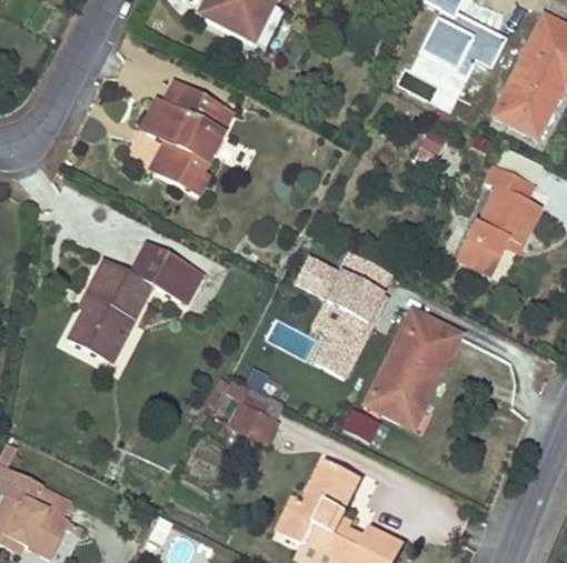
[(205,0),(198,14),(252,41),(271,2),(272,0),(205,0)]
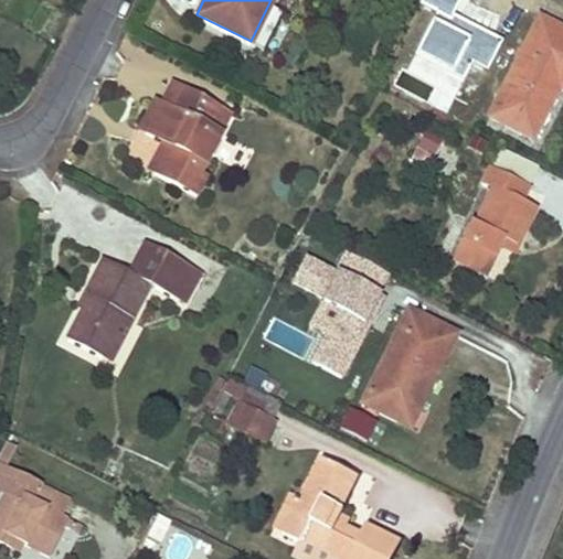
[(492,63),(507,33),(456,9),(460,0),(427,0),(441,7),(422,45),(455,62),(454,65),(468,72),(476,55),(492,63)]
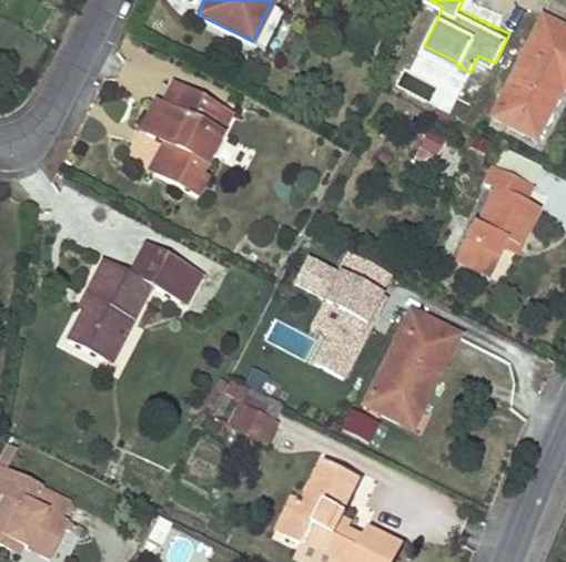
[(271,2),(252,41),(263,48),(283,9),(271,2)]
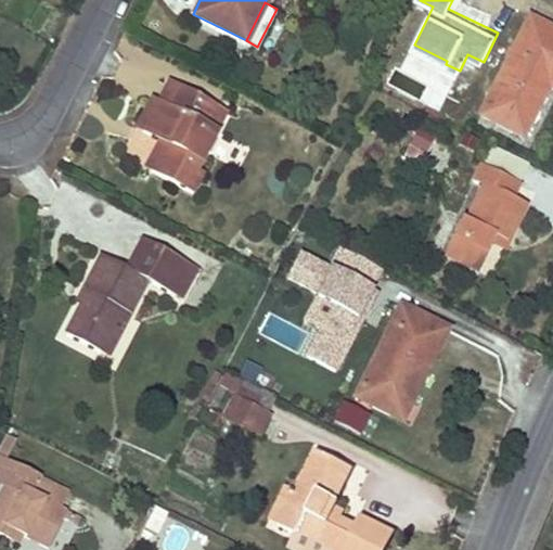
[(523,130),(545,90),(537,85),(541,76),(551,80),(552,80),(552,25),(531,14),(481,110),(523,130)]
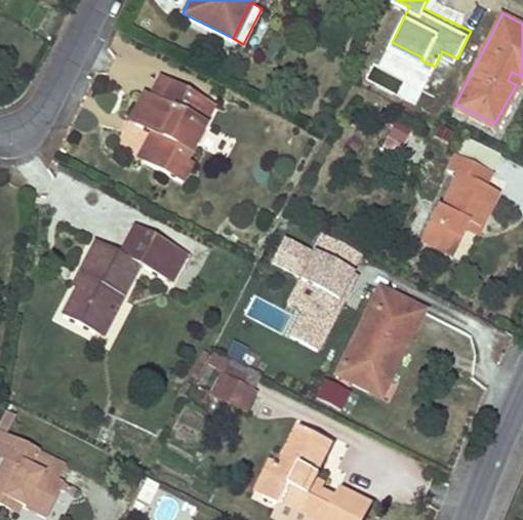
[(129,116),(130,117),(136,121),(162,75),(155,71),(129,116)]
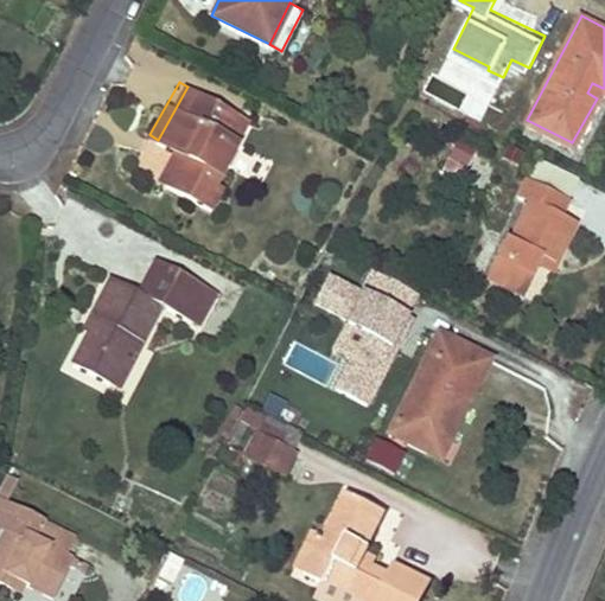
[(587,93),(597,98),(603,88),(592,83),(587,93)]
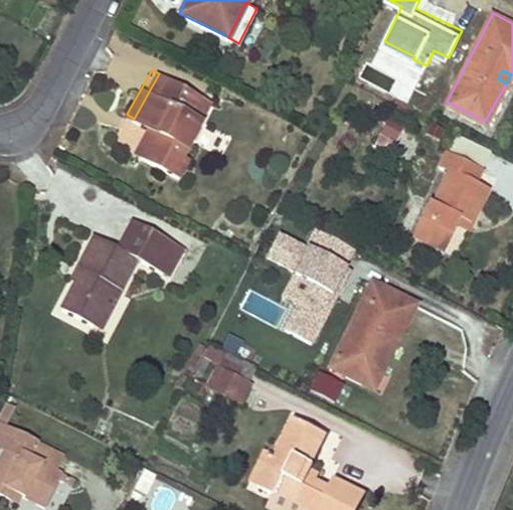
[(159,73),(134,119),(149,126),(160,132),(155,141),(151,139),(142,155),(179,176),(188,158),(184,156),(202,121),(194,116),(203,97),(159,73)]
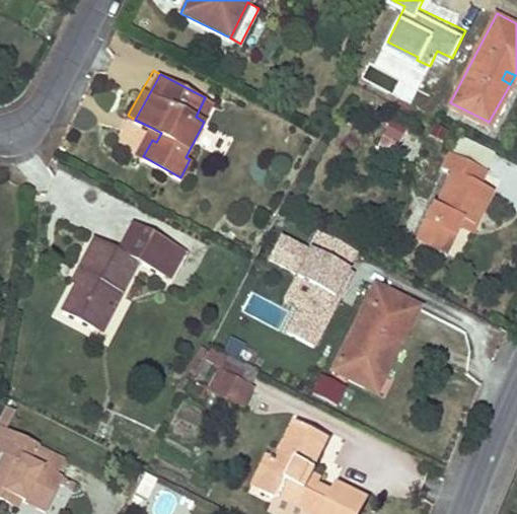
[(205,97),(196,117),(204,122),(214,102),(205,97)]
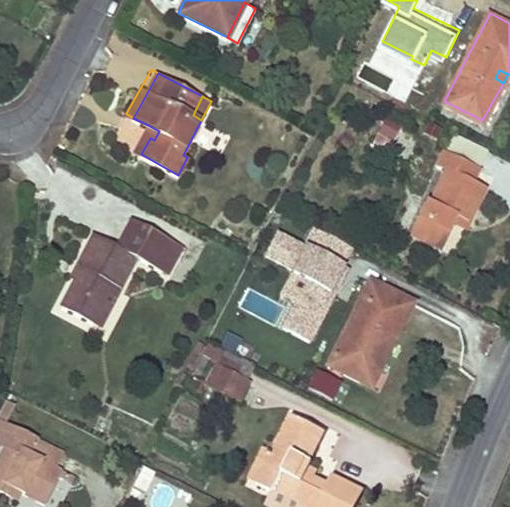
[(391,147),(404,120),(387,112),(374,139),(391,147)]
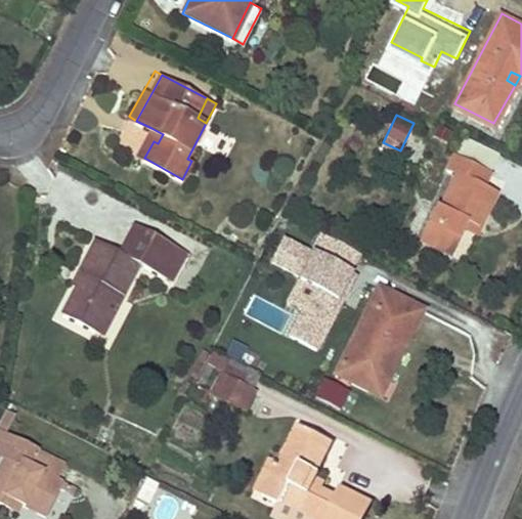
[(151,128),(138,155),(144,158),(154,141),(158,143),(163,134),(151,128)]
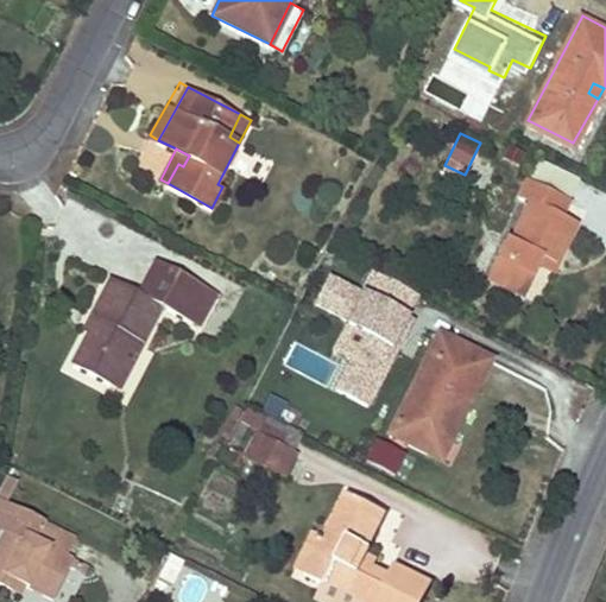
[(530,176),(570,196),(581,175),(541,154),(530,176)]
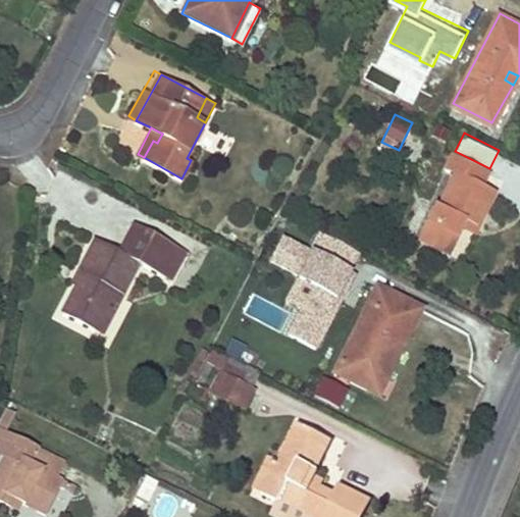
[(450,253),(463,228),(467,221),(475,225),(494,188),(482,183),(489,168),(455,151),(448,165),(458,170),(440,204),(434,202),(418,238),(450,253)]
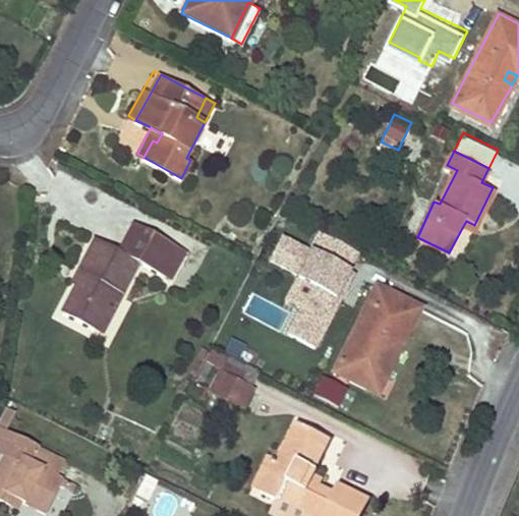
[(77,281),(63,309),(94,326),(114,286),(120,290),(136,258),(169,275),(184,246),(133,221),(117,249),(94,238),(77,268),(82,271),(77,281)]
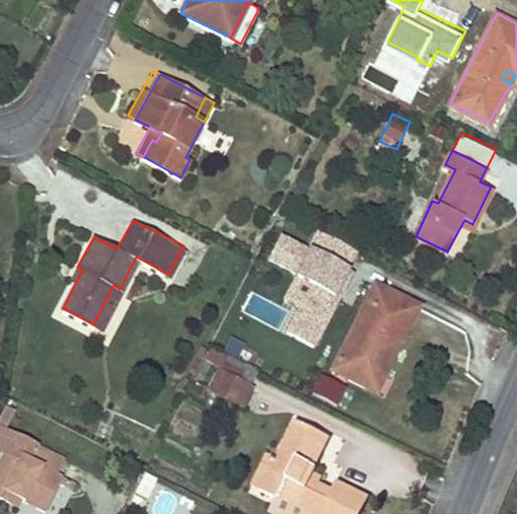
[(464,220),(460,227),(469,231),(472,224),(464,220)]
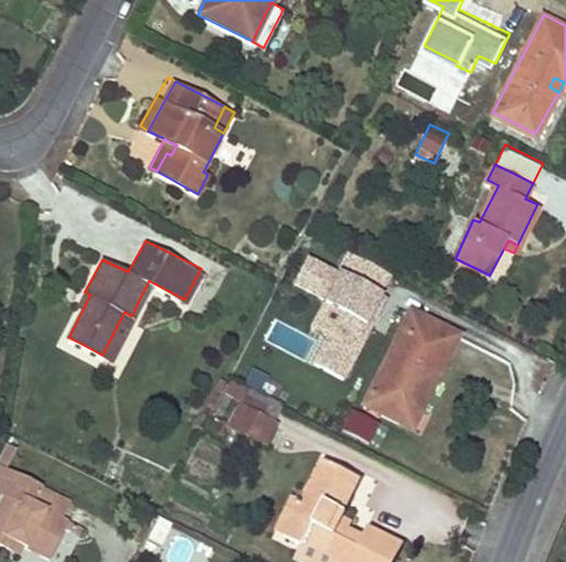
[(337,271),(309,255),(294,283),(324,298),(312,320),(329,329),(313,359),(344,375),(396,276),(347,251),(337,271)]
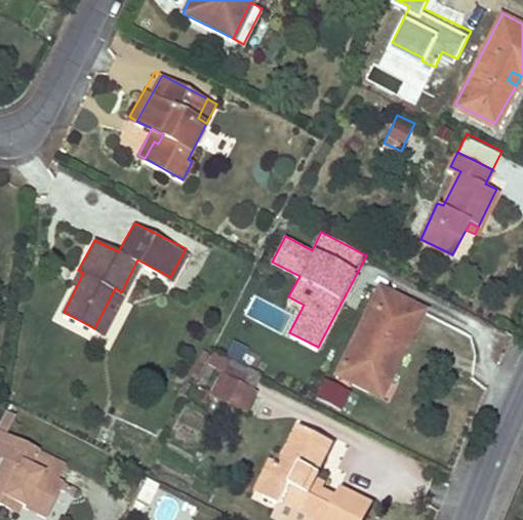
[(78,270),(73,281),(78,283),(83,273),(78,270)]
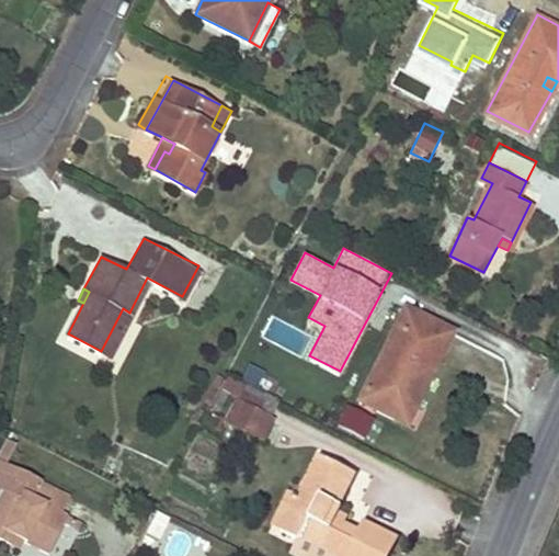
[(361,397),(395,415),(402,399),(413,405),(442,348),(432,342),(442,324),(408,305),(361,397)]
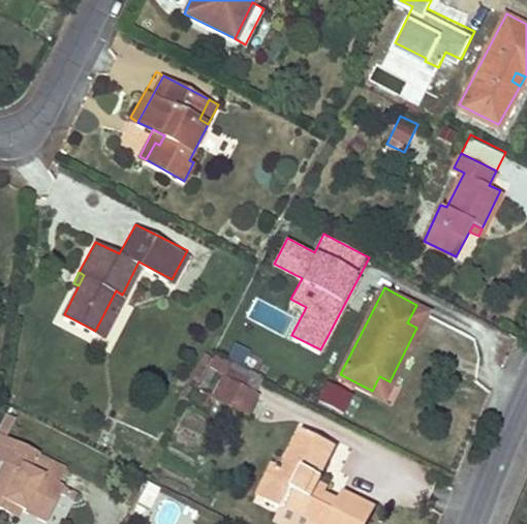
[(116,290),(95,331),(101,334),(122,295),(116,290)]
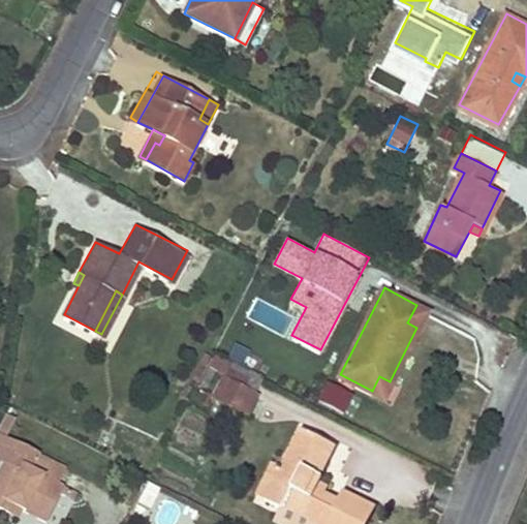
[(416,305),(407,322),(416,328),(426,310),(416,305)]
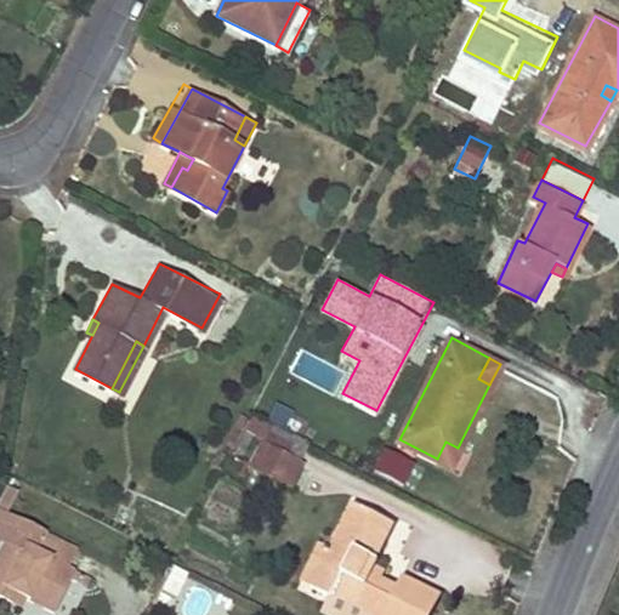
[(296,409),(282,399),(273,413),(288,422),(296,409)]
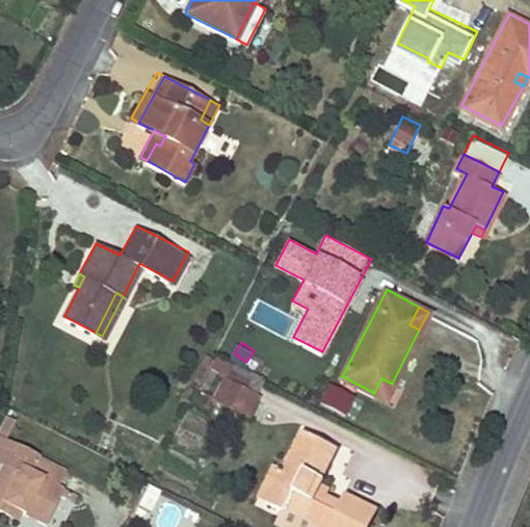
[(266,375),(234,359),(215,395),(247,412),(266,375)]
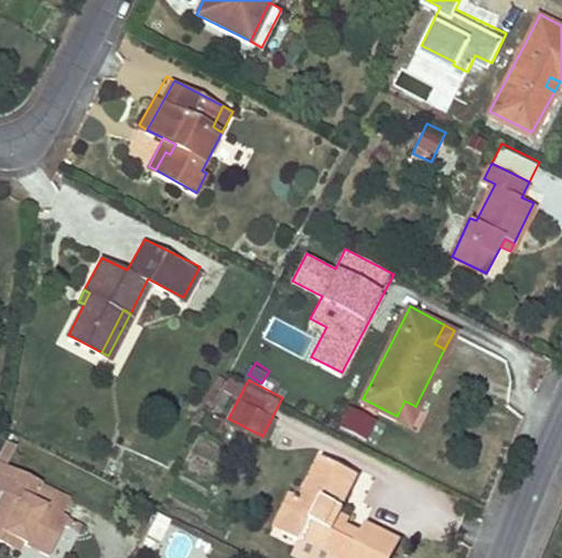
[(212,403),(227,412),(239,391),(224,382),(212,403)]
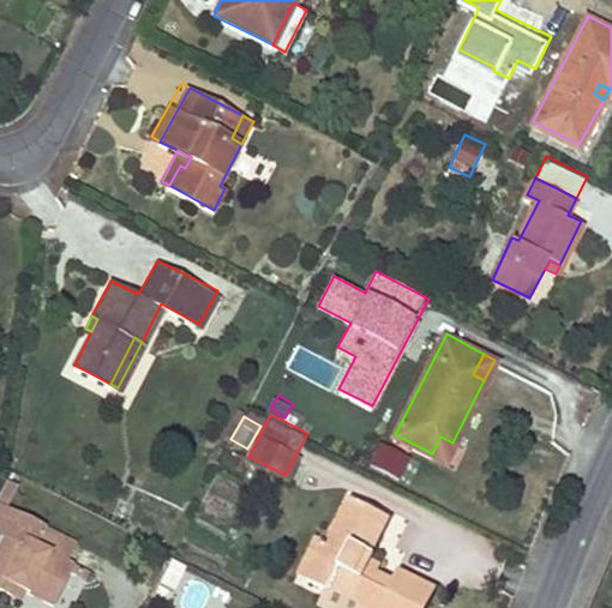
[(441,437),(432,453),(443,458),(453,443),(441,437)]
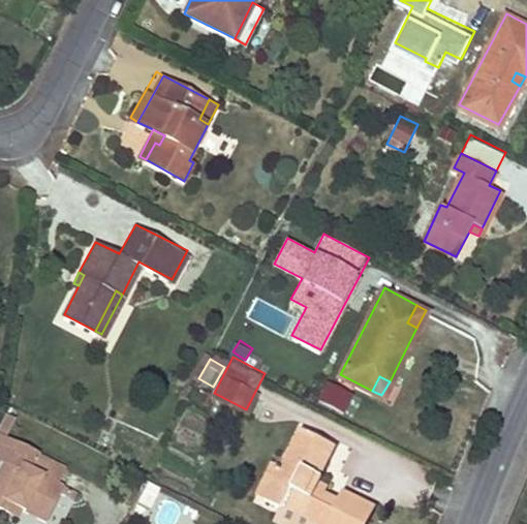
[(14,414),(7,410),(0,425),(0,431),(5,433),(14,414)]
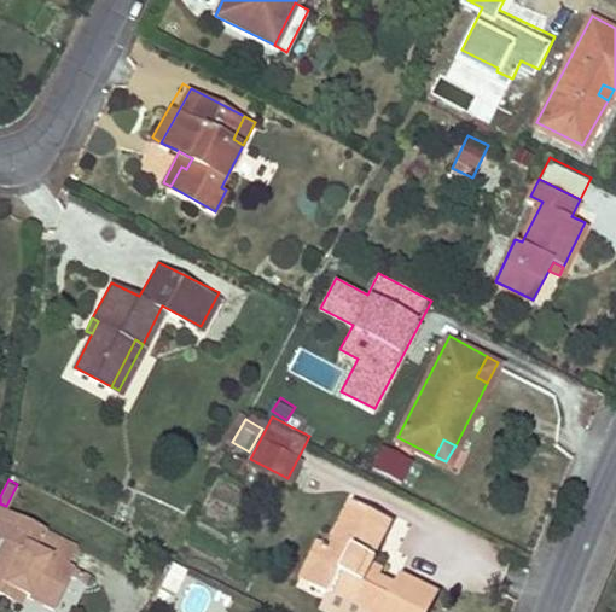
[(353,495),(329,542),(323,538),(303,577),(325,588),(319,601),(340,611),(418,611),(431,587),(401,571),(396,581),(368,565),(375,552),(371,551),(389,514),(353,495)]
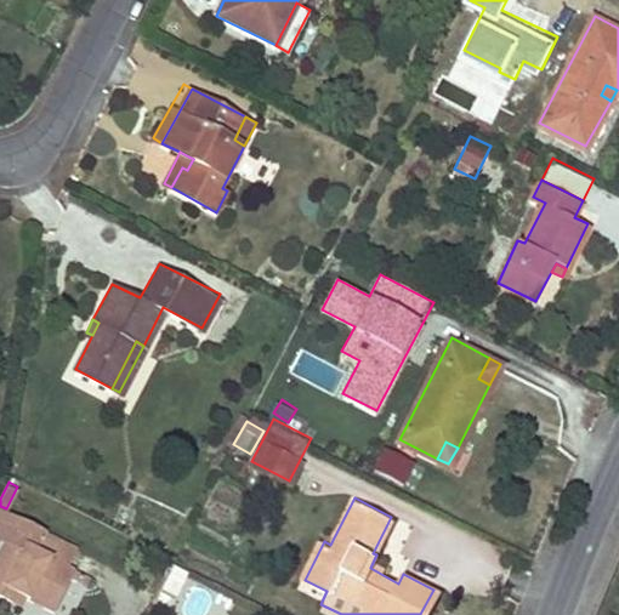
[(26,594),(55,609),(74,568),(67,564),(72,554),(75,545),(0,506),(0,524),(7,529),(3,537),(9,540),(0,556),(0,593),(9,597),(12,588),(26,594)]
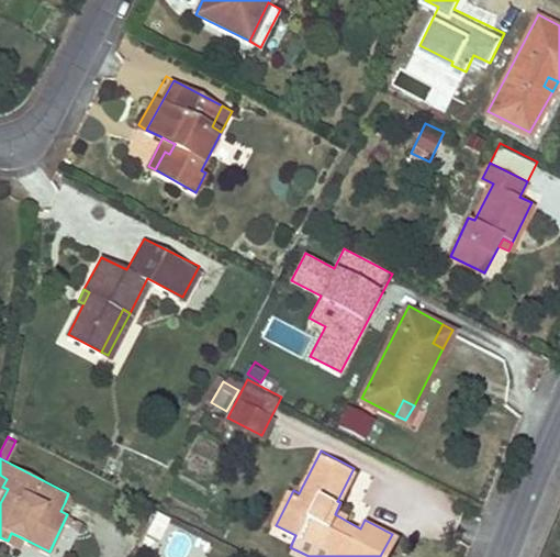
[(271,523),(276,525),(293,490),(290,489),(271,523)]
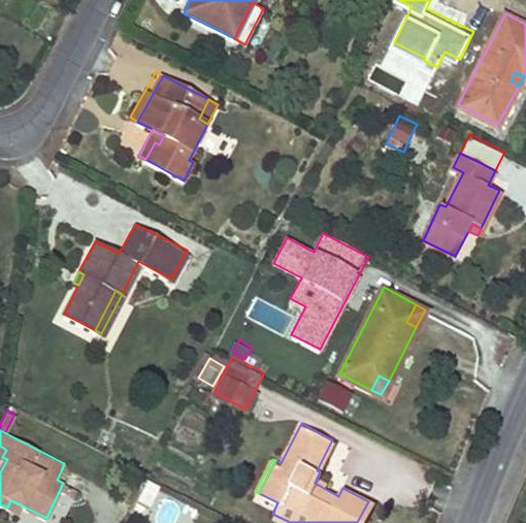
[(67,475),(61,471),(57,480),(63,483),(67,475)]
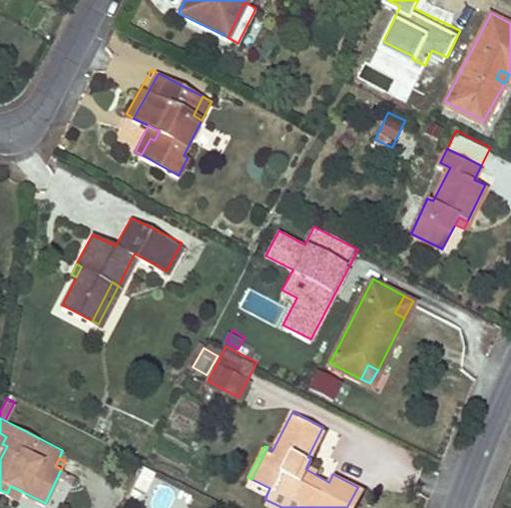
[(10,486),(7,493),(17,499),(21,491),(10,486)]
